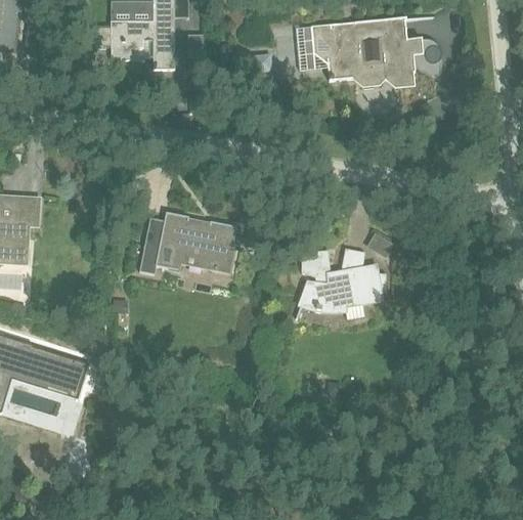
[(153,0),(153,20),(111,20),(111,25),(94,25),(94,47),(111,47),(111,59),(153,59),(153,69),(174,69),(173,0),(153,0)]
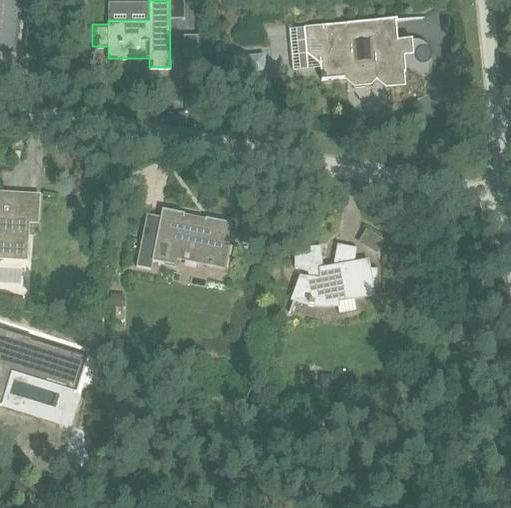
[(320,65),(321,78),(346,75),(347,74),(354,81),(369,79),(375,72),(387,80),(397,79),(396,69),(402,69),(400,47),(404,39),(412,38),(411,37),(397,38),(395,18),(397,18),(396,16),(289,26),(293,68),(320,65)]
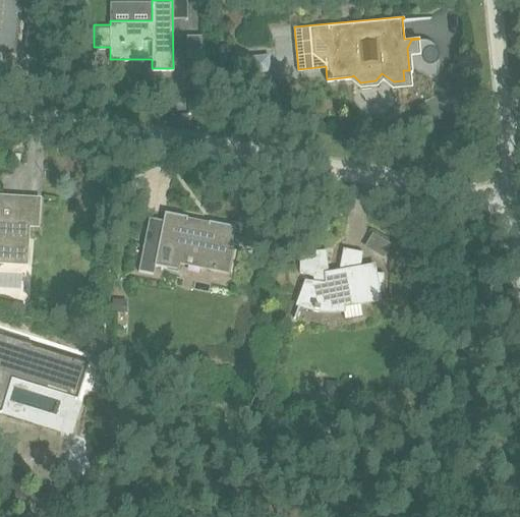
[(265,76),(280,73),(277,59),(262,61),(265,76)]
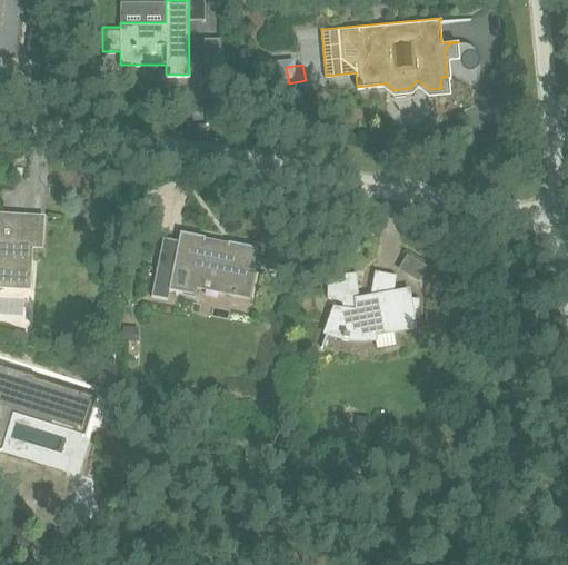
[(40,245),(42,216),(0,212),(0,284),(27,286),(30,244),(40,245)]
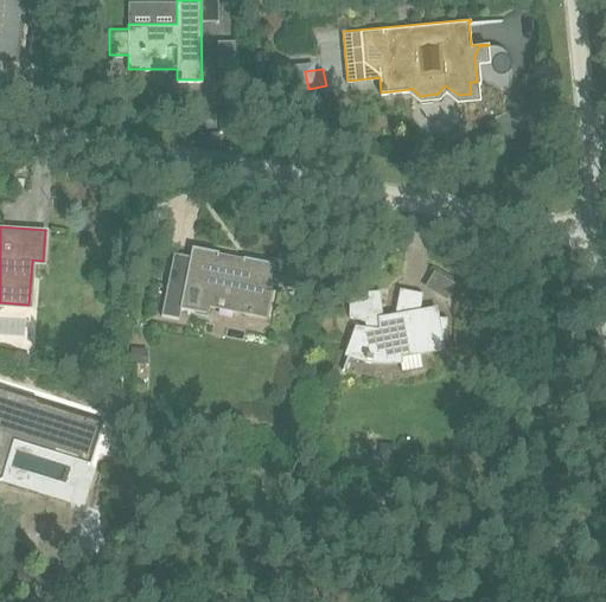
[(265,314),(274,262),(243,255),(242,260),(217,254),(218,250),(192,245),(184,286),(167,282),(161,314),(179,318),(180,308),(205,313),(210,294),(235,299),(233,307),(265,314)]
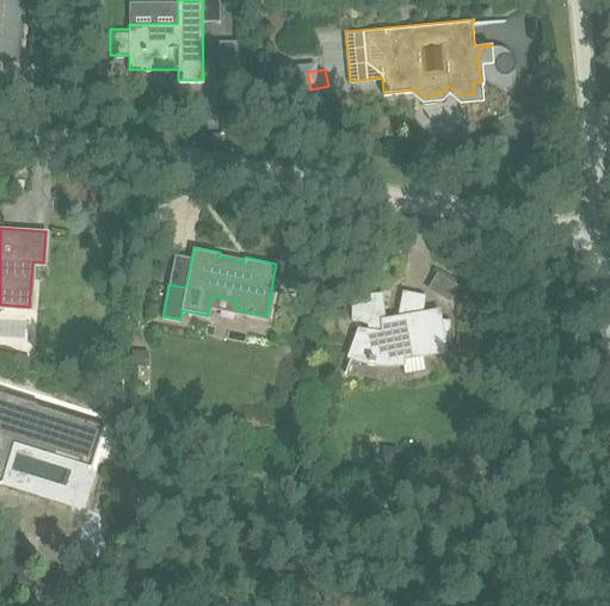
[(396,317),(384,320),(383,290),(351,292),(351,316),(353,316),(367,321),(368,331),(361,331),(361,329),(359,329),(344,370),(346,370),(351,354),(359,357),(368,359),(368,360),(374,362),(374,360),(390,362),(401,360),(401,356),(402,354),(405,371),(426,368),(424,351),(443,348),(442,341),(449,341),(450,317),(438,317),(437,310),(421,313),(425,292),(401,289),(396,317)]
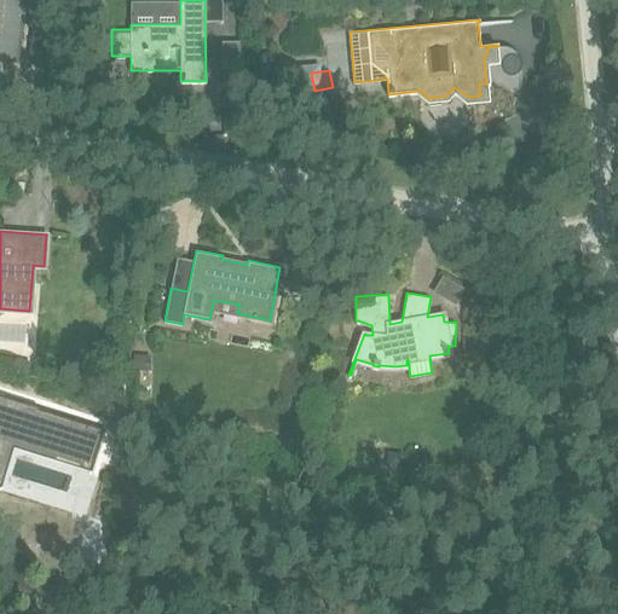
[(587,334),(579,336),(583,348),(590,347),(587,334)]
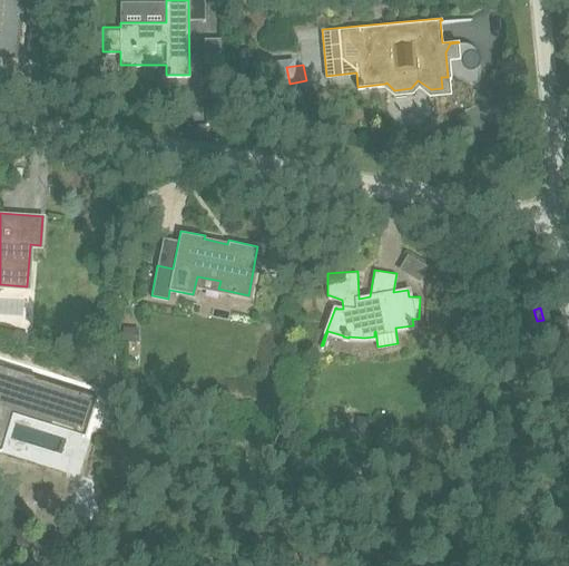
[(13,340),(26,343),(29,332),(17,329),(13,340)]
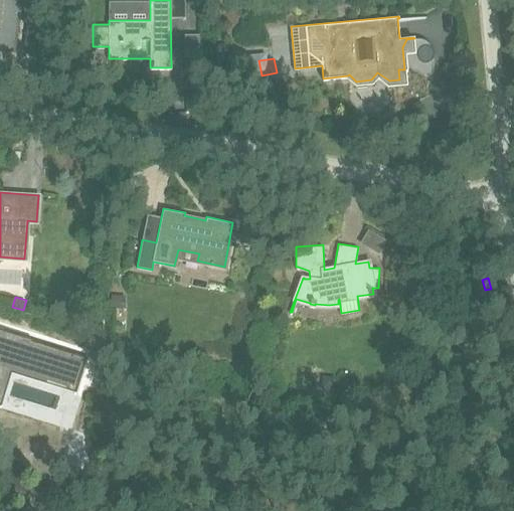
[(23,369),(32,339),(0,329),(0,373),(3,363),(23,369)]
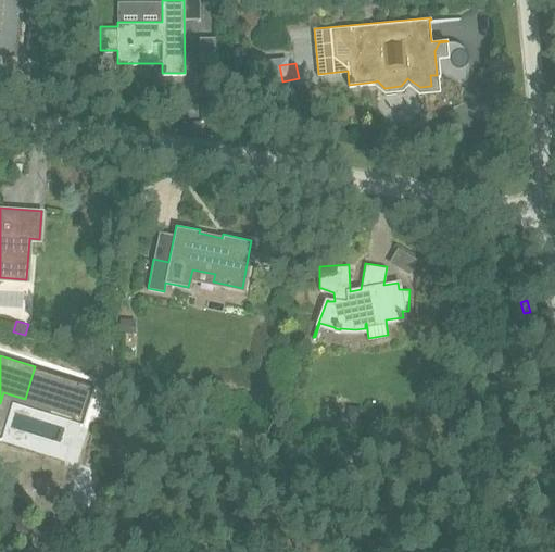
[(93,412),(108,416),(114,394),(100,390),(93,412)]
